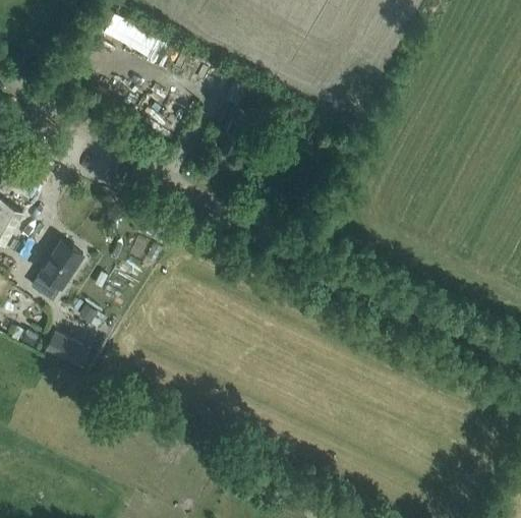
[(104,33),(148,57),(158,40),(114,15),(104,33)]
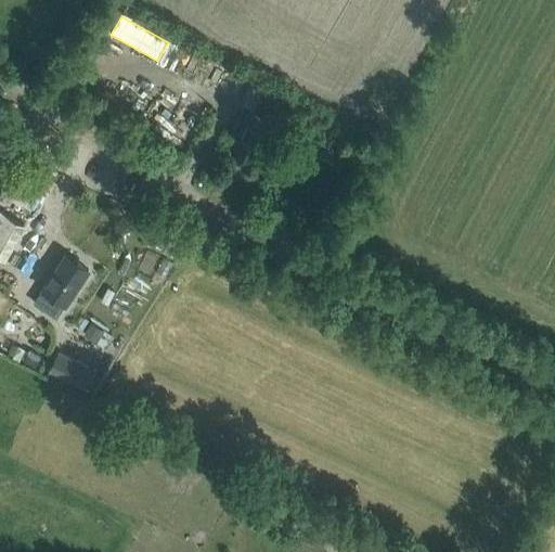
[(271,141),(278,128),(269,124),(281,99),(186,51),(162,99),(194,115),(191,120),(196,124),(197,122),(205,124),(219,97),(252,113),(232,152),(255,164),(267,139),(271,141)]
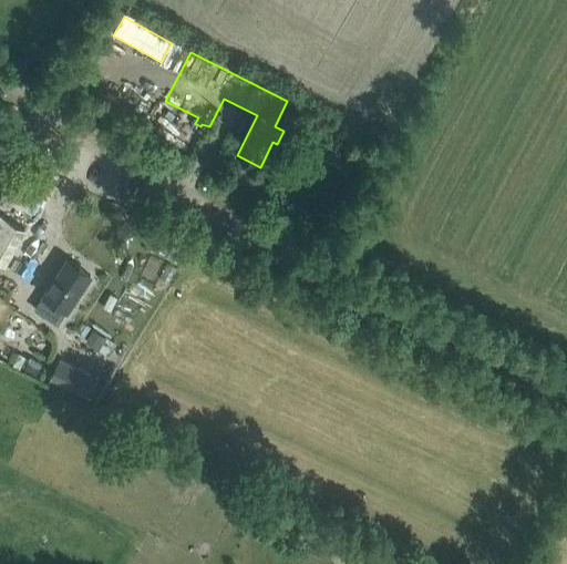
[(0,265),(7,268),(27,233),(0,217),(0,265)]
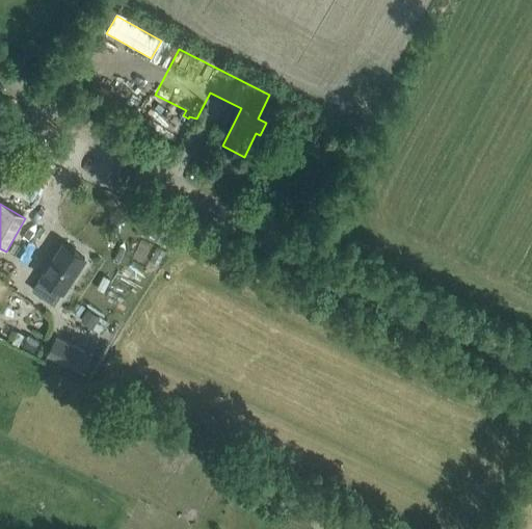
[(149,236),(162,242),(166,233),(154,227),(149,236)]
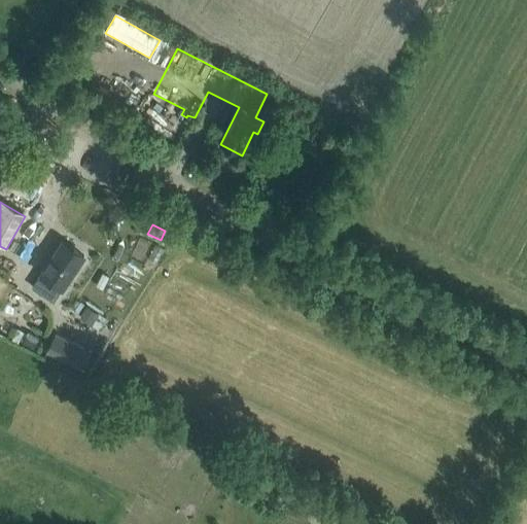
[(62,244),(40,276),(32,289),(54,304),(83,258),(62,244)]
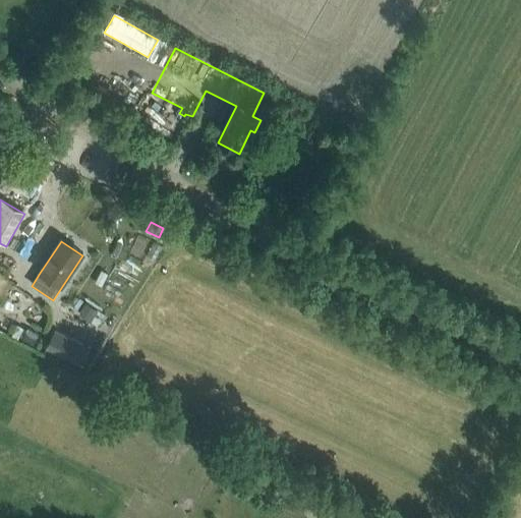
[(156,264),(163,250),(154,245),(147,259),(156,264)]
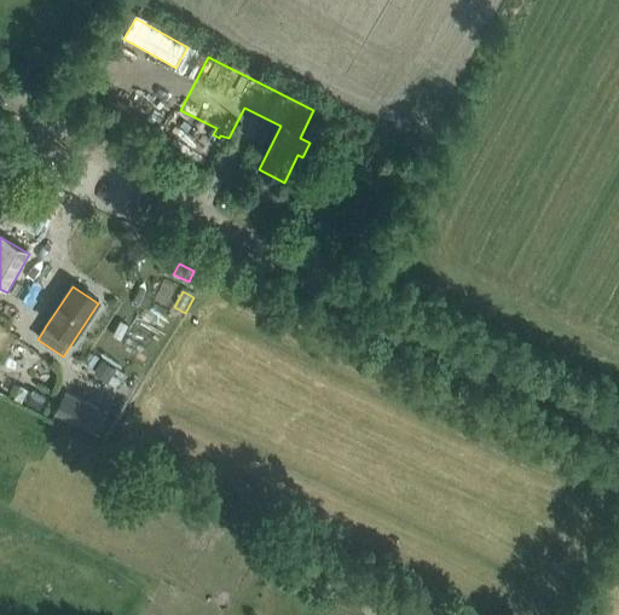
[(100,361),(92,375),(108,384),(116,371),(100,361)]
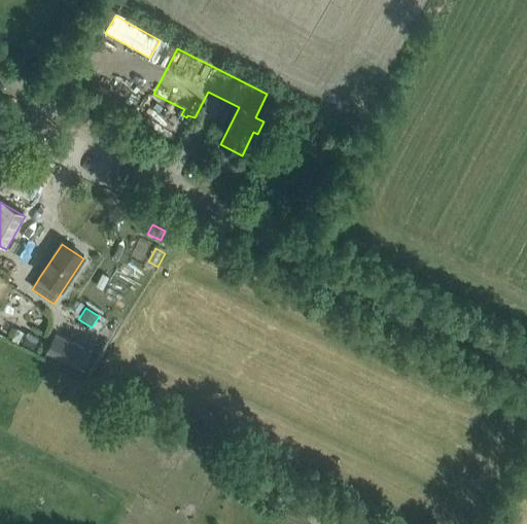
[(45,354),(84,374),(94,354),(56,335),(45,354)]
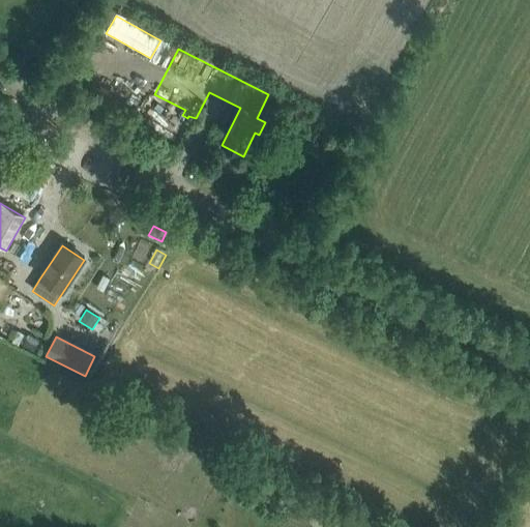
[(24,346),(34,352),(39,343),(28,338),(24,346)]
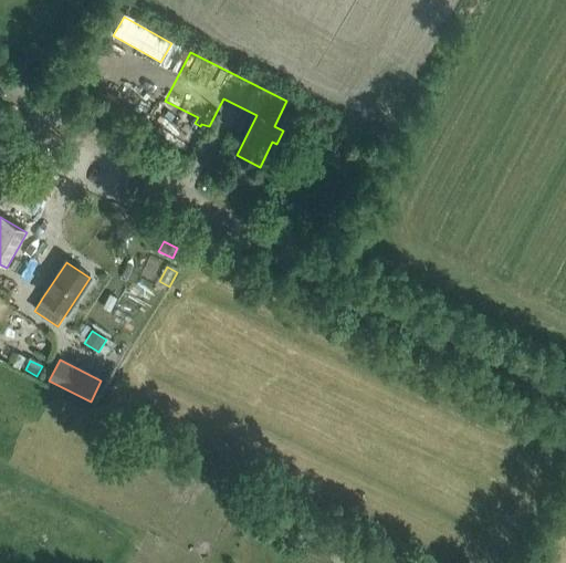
[(389,562),(392,556),(371,546),(366,559),(364,562),(389,562)]
